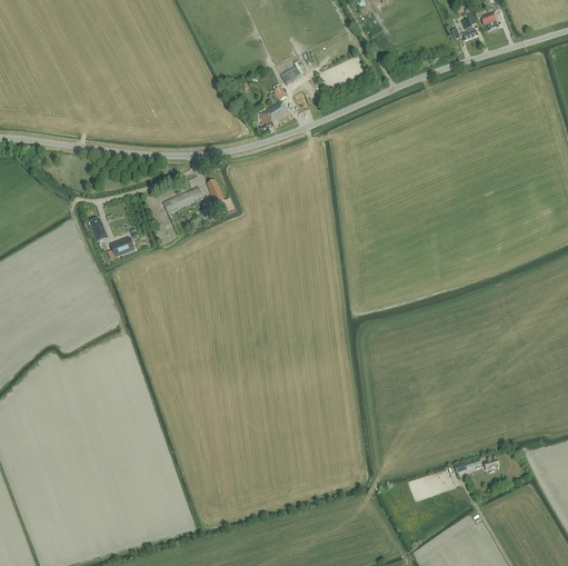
[(484,22),(487,29),(498,25),(491,10),(480,15),(479,10),(475,12),(477,17),(480,16),(482,22),(484,22)]
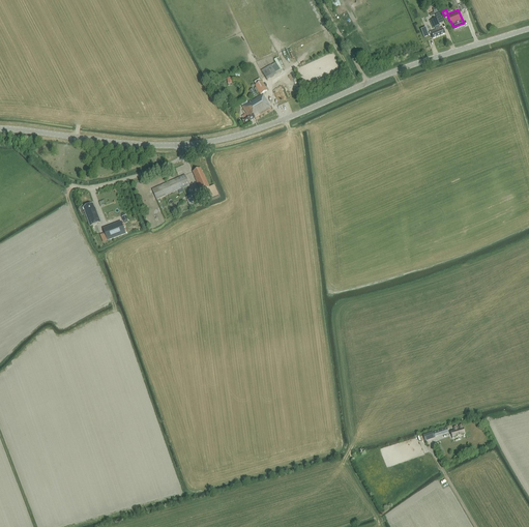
[(440,25),(438,21),(443,20),(437,10),(434,11),(435,15),(431,17),(435,27),(429,29),(429,30),(427,31),(424,25),(419,27),(422,35),(428,33),(428,32),(430,31),(431,36),(444,31),(441,24),(440,25)]
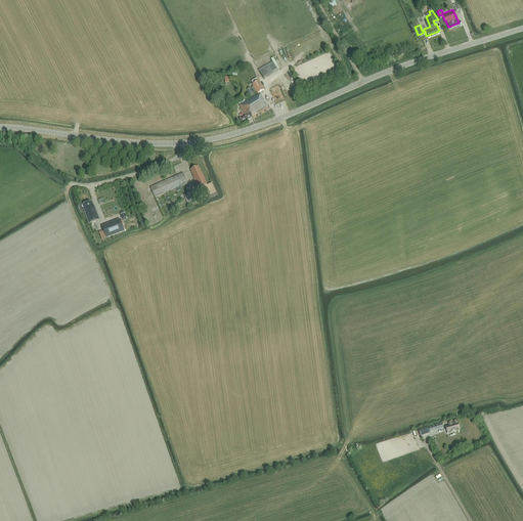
[(285,47),(279,49),(282,56),(289,53),(285,47)]
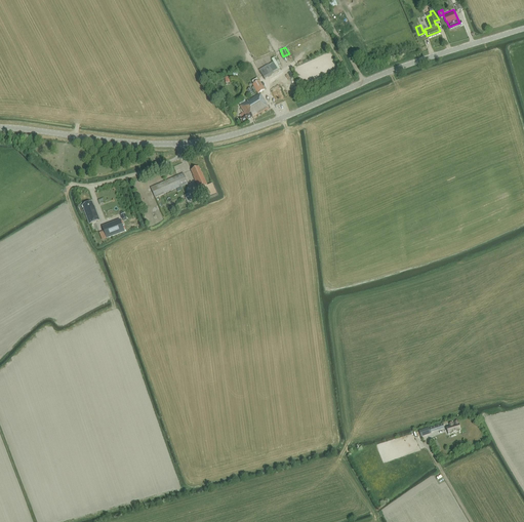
[(277,69),(272,59),(258,68),(264,77),(277,69)]
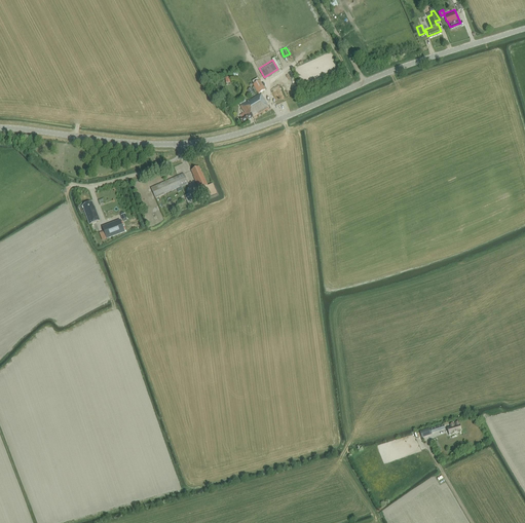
[(259,78),(258,78),(257,75),(251,78),(253,81),(252,82),(258,91),(239,103),(245,112),(238,116),(241,121),(252,114),(253,115),(268,106),(259,90),(264,87),(259,78)]
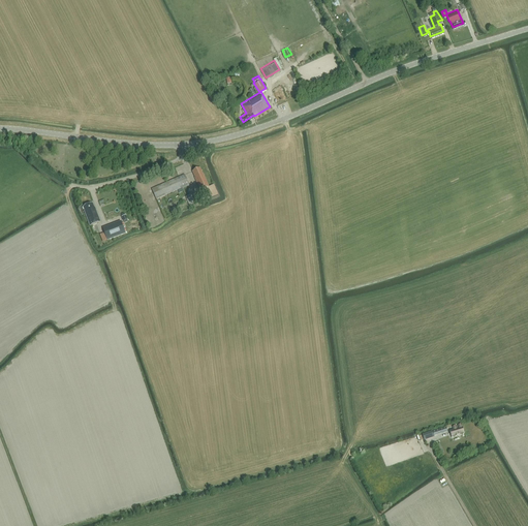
[(208,184),(207,181),(203,172),(202,172),(198,165),(191,168),(194,175),(193,175),(199,188),(208,184)]
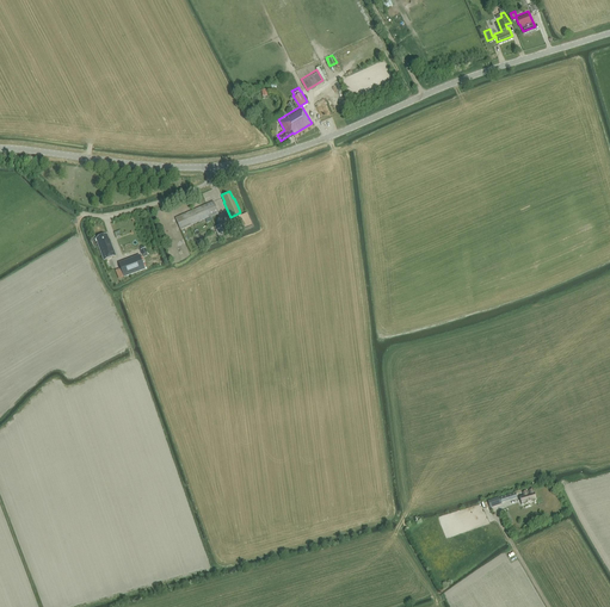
[(209,214),(217,210),(213,198),(204,202),(204,203),(174,216),(179,227),(209,214)]
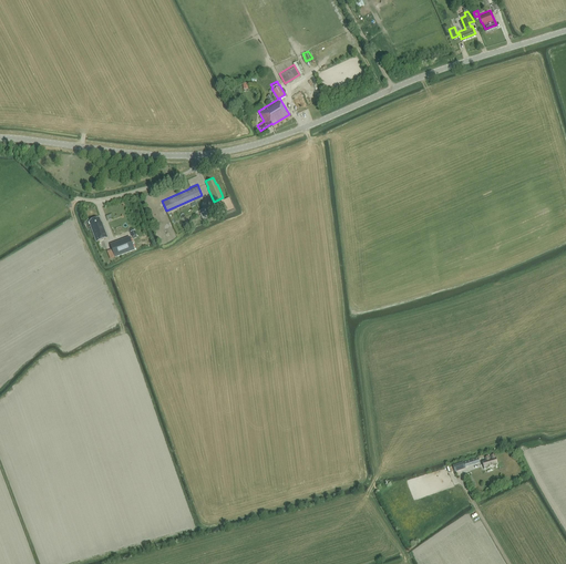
[(203,218),(213,214),(207,204),(198,208),(203,218)]
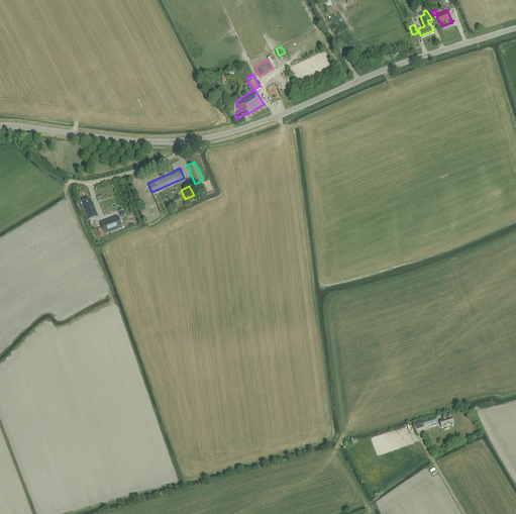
[(87,218),(97,214),(91,200),(89,196),(80,199),(82,203),(87,218)]
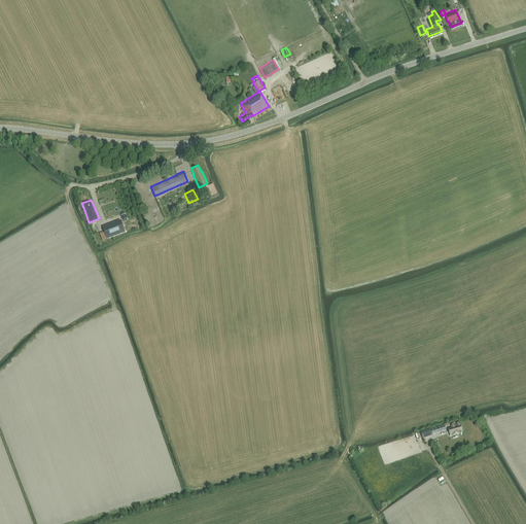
[(119,217),(101,224),(106,237),(124,230),(119,217)]
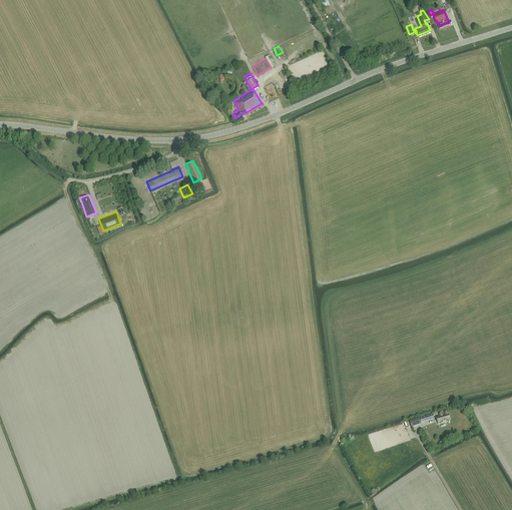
[(449,418),(447,412),(447,409),(443,410),(444,413),(442,413),(441,411),(438,411),(438,413),(435,414),(437,422),(449,418)]
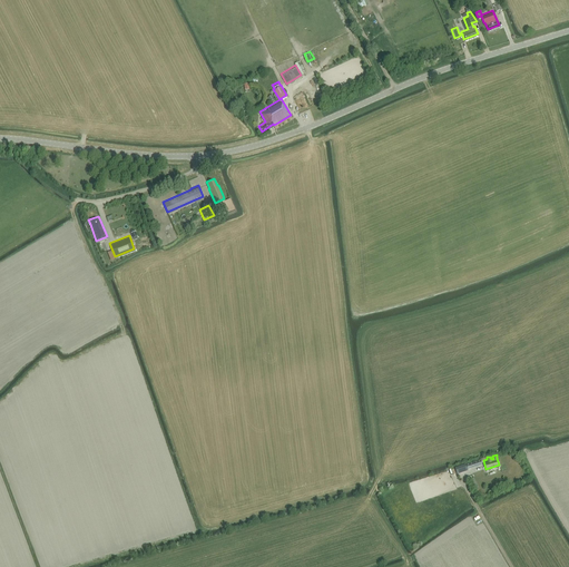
[(481,462),(480,458),(466,462),(467,467),(481,462)]
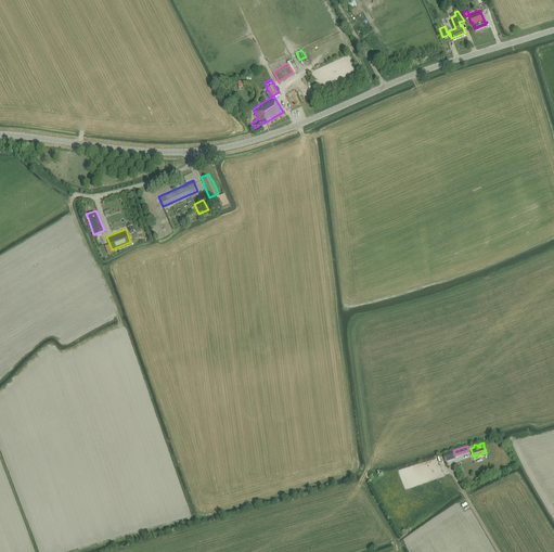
[(443,459),(454,456),(452,449),(442,452),(443,459)]
